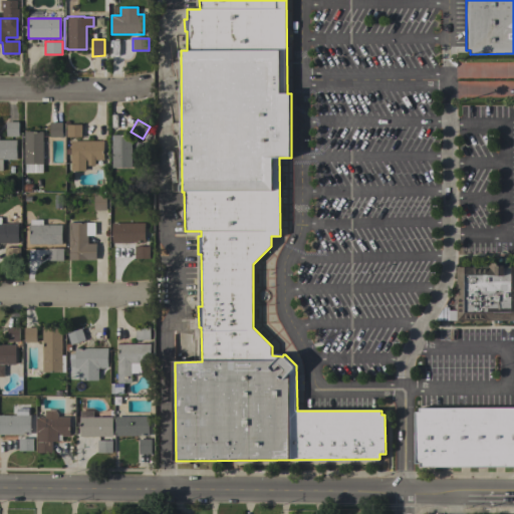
[(6,137),(6,121),(18,121),(19,137),(6,137)]
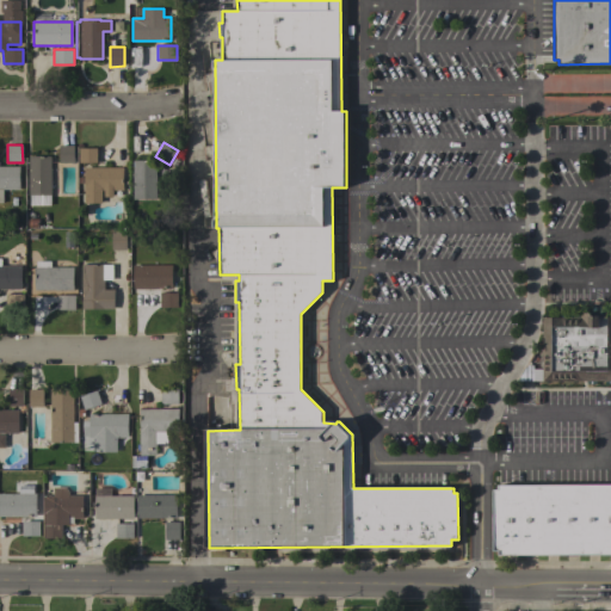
[(60,146),(74,146),(74,162),(60,162),(60,146)]
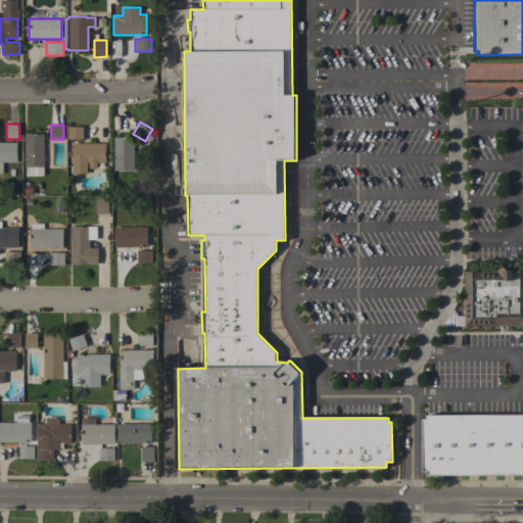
[(68,139),(68,127),(83,127),(83,139),(68,139)]
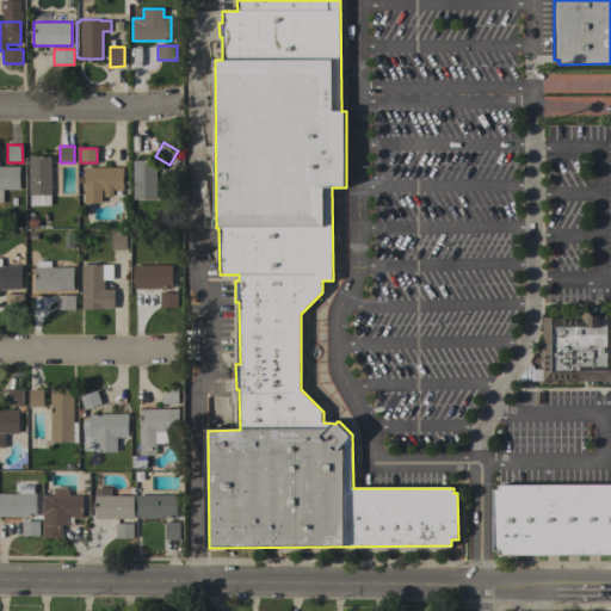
[(29,156),(50,156),(51,205),(30,205),(30,196),(29,196),(29,156)]
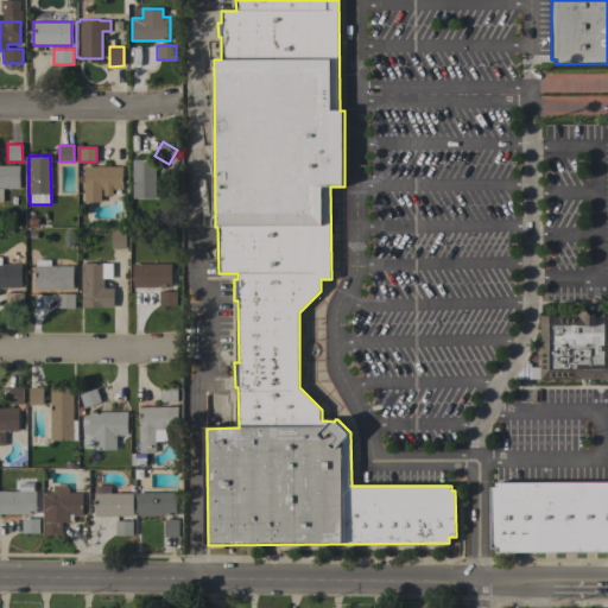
[(133,159),(156,159),(156,198),(133,198),(133,159)]
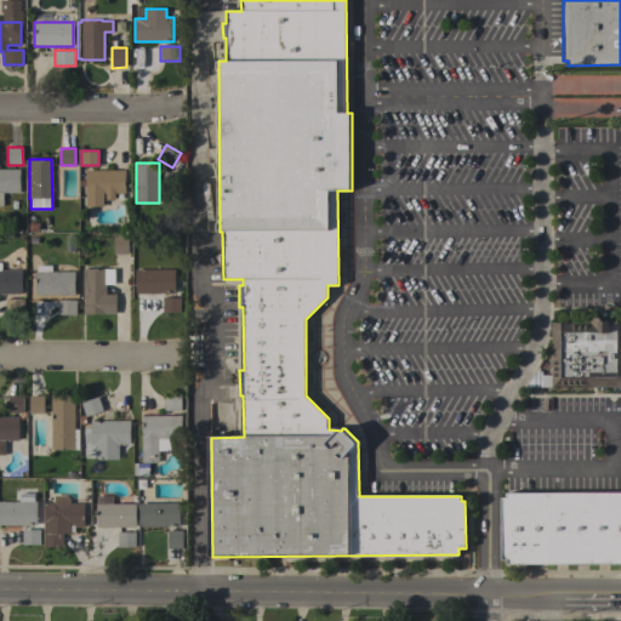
[(3,193),(3,206),(0,206),(0,169),(20,169),(20,193),(3,193)]
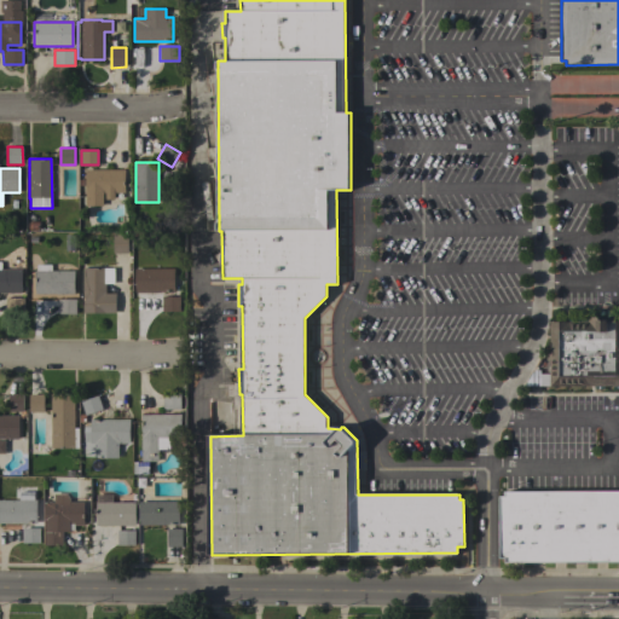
[(125,169),(125,192),(114,192),(114,200),(105,200),(105,192),(103,192),(103,206),(86,206),(86,169),(125,169)]
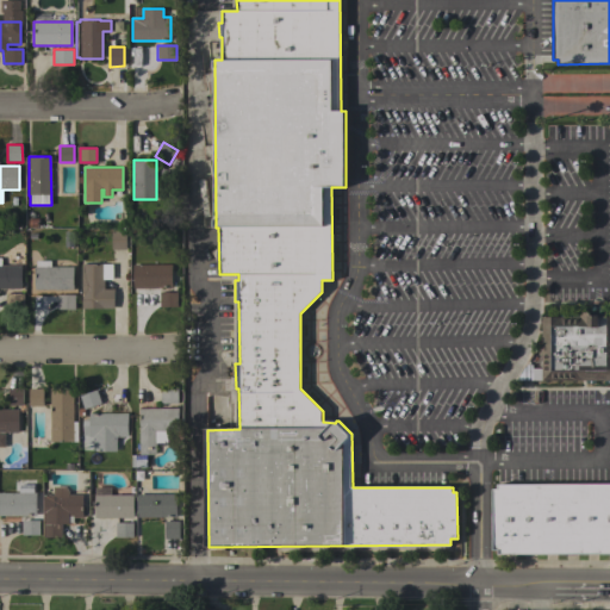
[(111,232),(125,232),(126,250),(112,250),(111,232)]
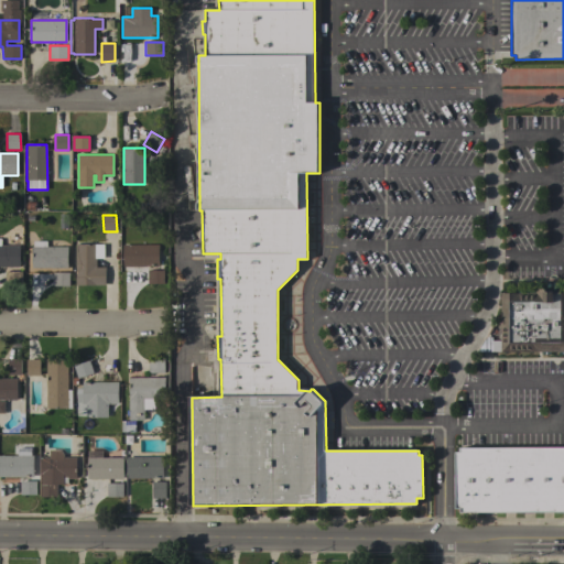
[(0,267),(0,239),(1,246),(19,246),(20,267),(0,267)]
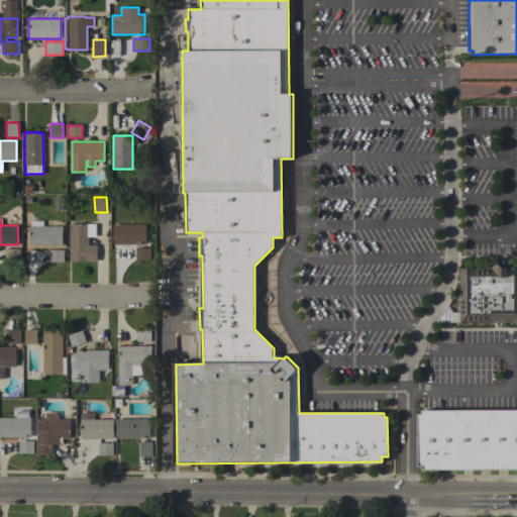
[(29,245),(29,226),(30,226),(30,221),(42,221),(42,226),(63,226),(63,245),(29,245)]
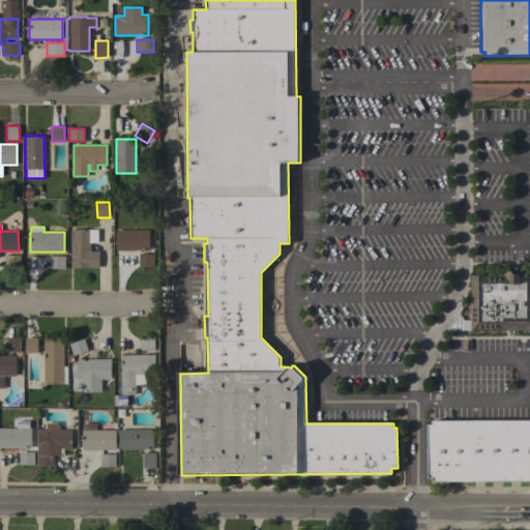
[(70,229),(90,229),(90,251),(99,251),(99,268),(71,268),(70,229)]
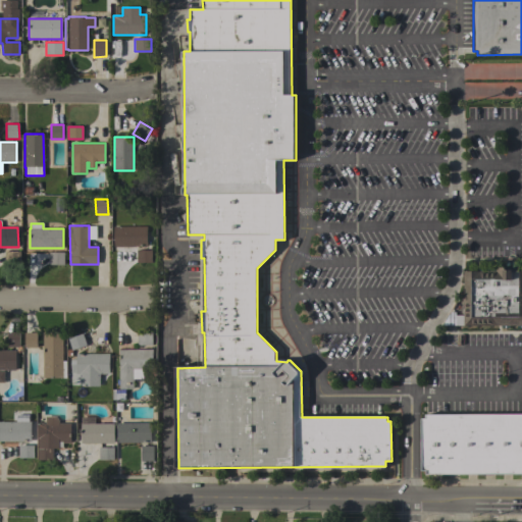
[(114,246),(114,226),(147,226),(147,246),(114,246)]
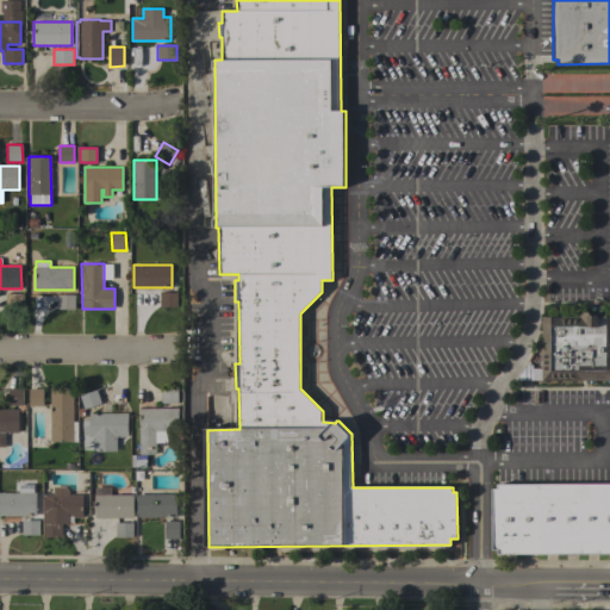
[(160,292),(178,292),(178,306),(160,306),(160,292)]
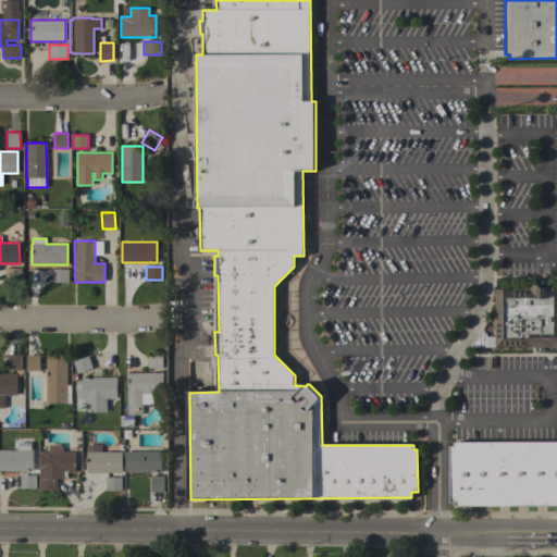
[(69,269),(69,283),(52,282),(53,269),(69,269)]
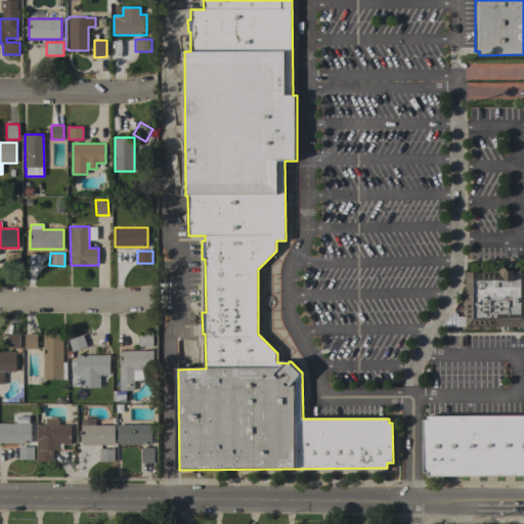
[(523,326),(457,326),(457,325),(453,325),(453,323),(452,323),(452,313),(457,313),(457,316),(466,316),(466,272),(482,272),(482,268),(515,268),(515,270),(523,270),(523,326)]
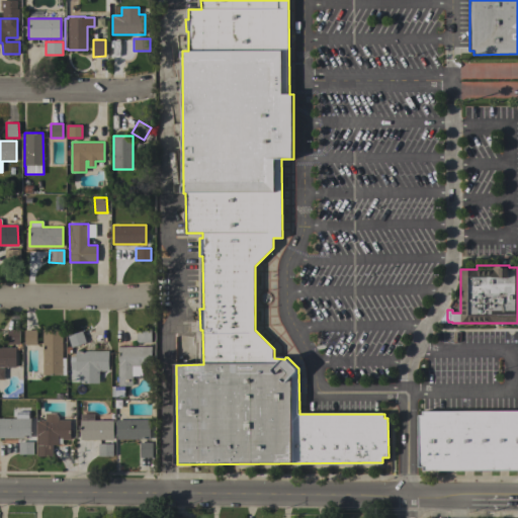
[(7,330),(19,330),(19,343),(21,343),(21,349),(17,349),(17,344),(7,344),(7,330)]
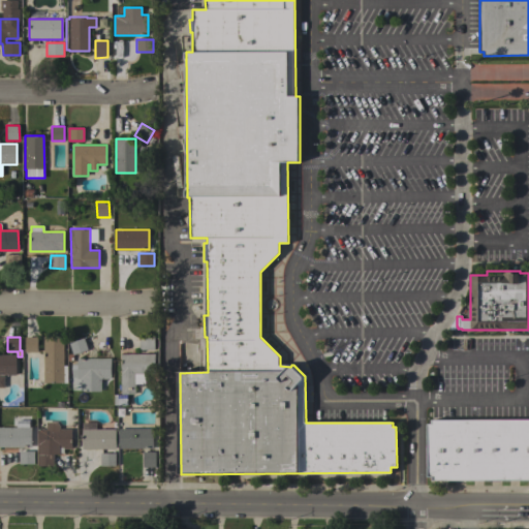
[(25,337),(37,337),(37,352),(25,352),(25,337)]
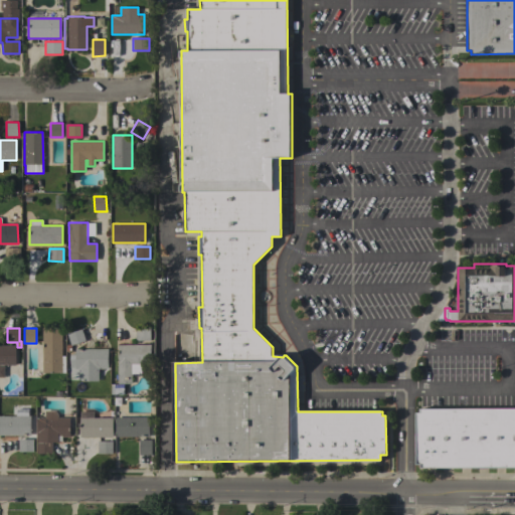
[(42,328),(61,328),(61,356),(65,356),(65,372),(42,373),(42,328)]
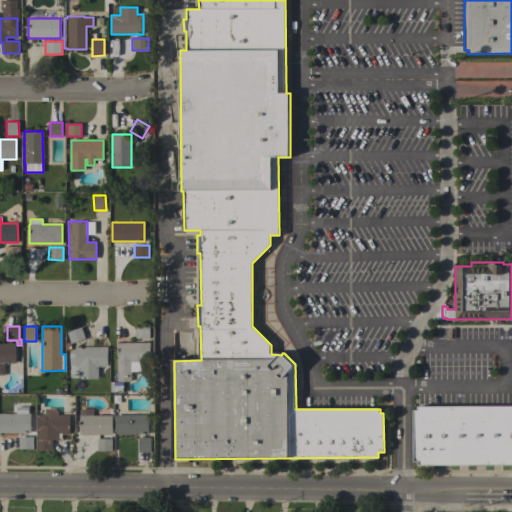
[(149,326),(149,339),(135,339),(135,326),(149,326)]
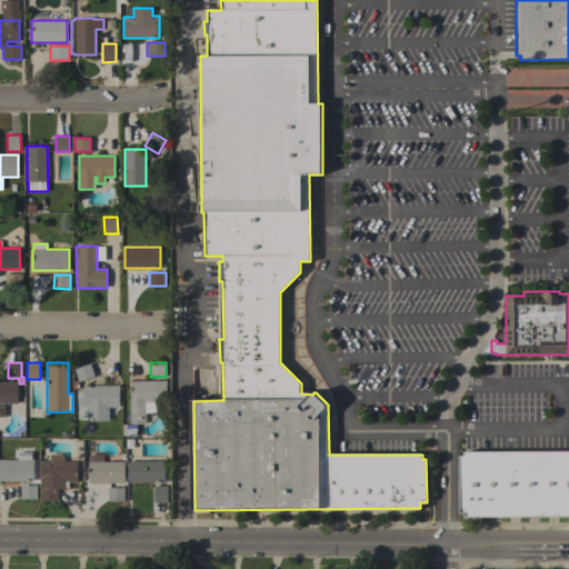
[(90,363),(95,377),(78,381),(75,369),(90,363)]
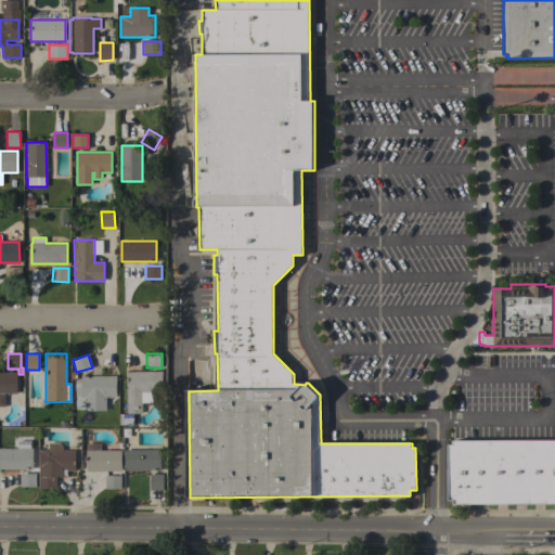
[(127,371),(157,372),(157,370),(164,370),(164,377),(162,377),(162,392),(142,392),(142,413),(127,413),(127,371)]
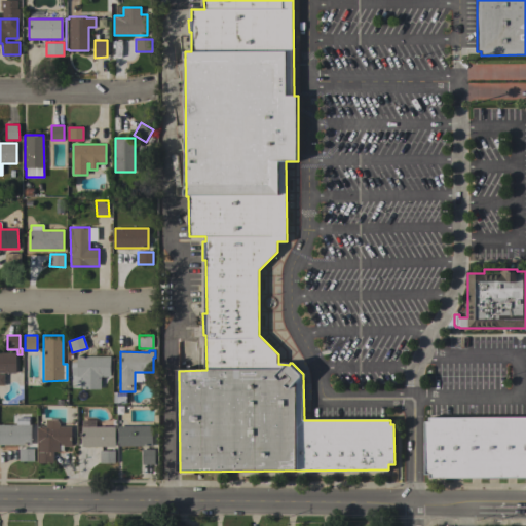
[(0,353),(15,353),(15,373),(4,373),(4,385),(0,385),(0,353)]
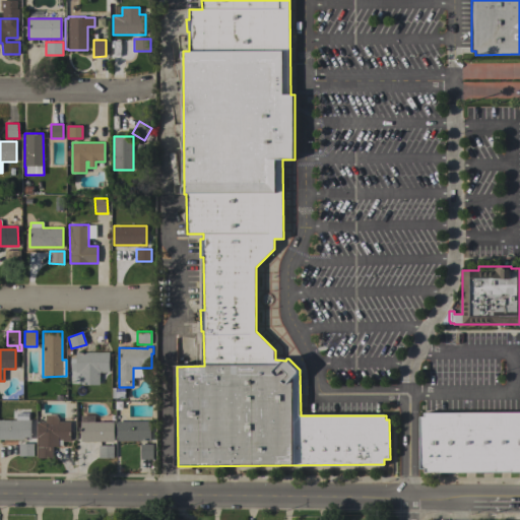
[(109,352),(109,372),(100,372),(100,385),(79,385),(79,372),(76,372),(76,352),(109,352)]
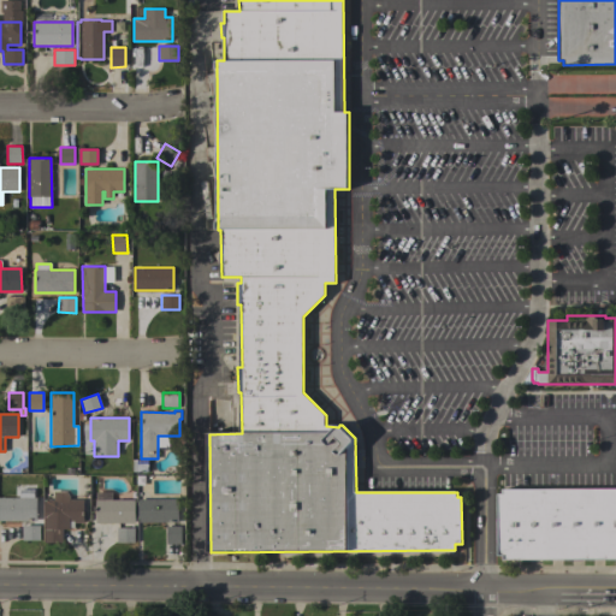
[(147,472),(132,473),(132,461),(147,460),(147,472)]
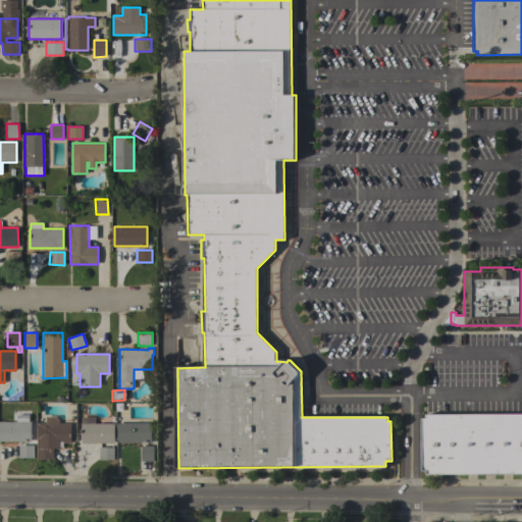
[(521,414),(521,474),(427,474),(427,470),(422,470),(422,418),(426,418),(426,415),(521,414)]
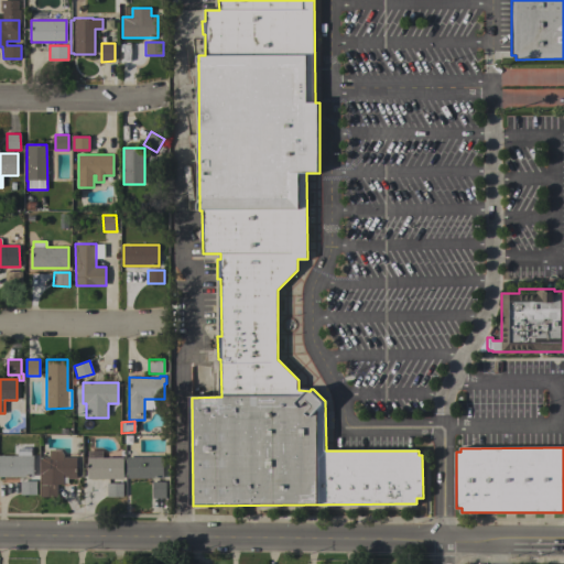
[(41,497),(41,484),(42,484),(42,476),(41,476),(41,457),(50,457),(50,451),(61,451),(64,456),(64,457),(76,457),(76,478),(67,479),(67,483),(64,483),(64,485),(57,485),(57,497),(41,497)]
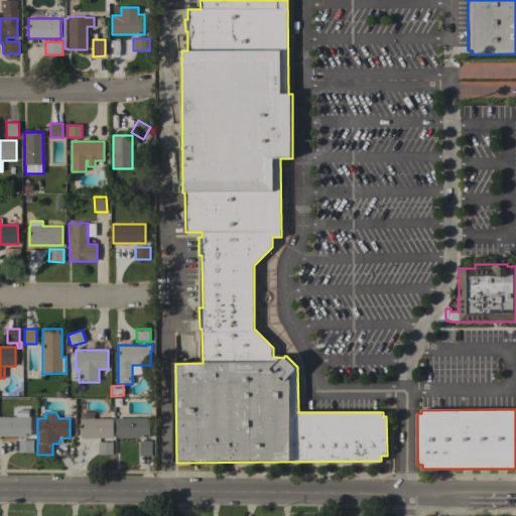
[(0,436),(0,417),(30,417),(30,436),(0,436)]
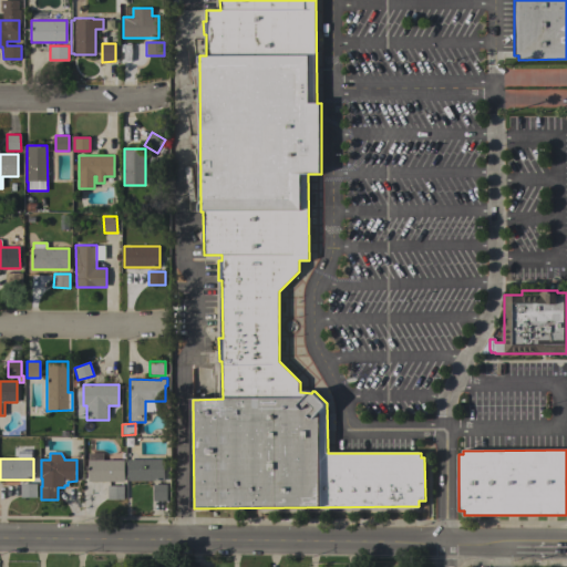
[(89,482),(88,461),(124,460),(124,481),(89,482)]
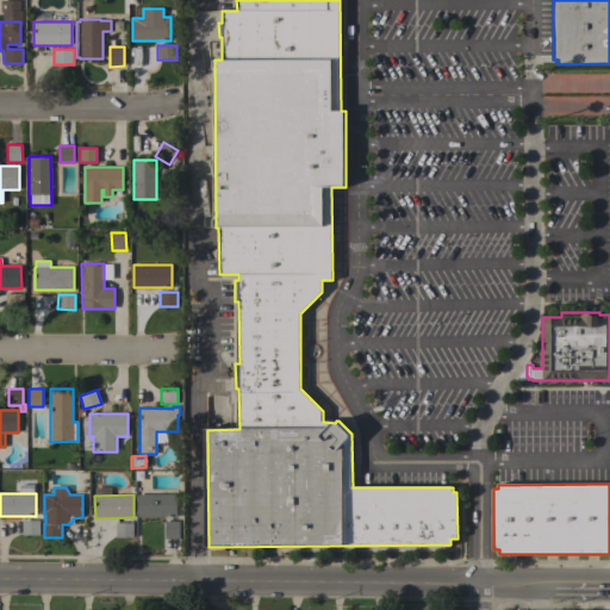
[(179,495),(179,517),(137,517),(137,495),(179,495)]
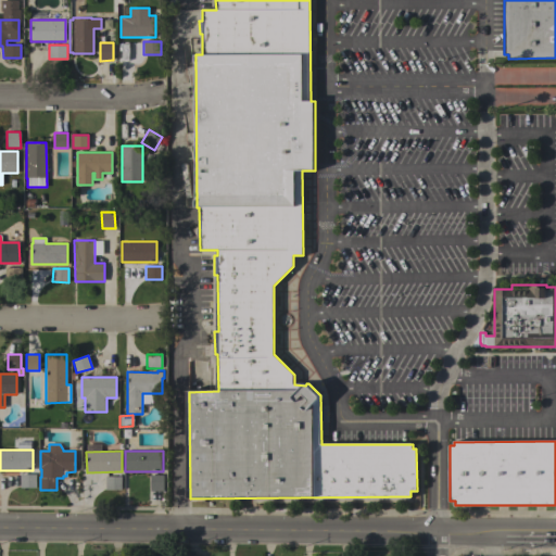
[(36,475),(36,488),(21,488),(21,475),(36,475)]
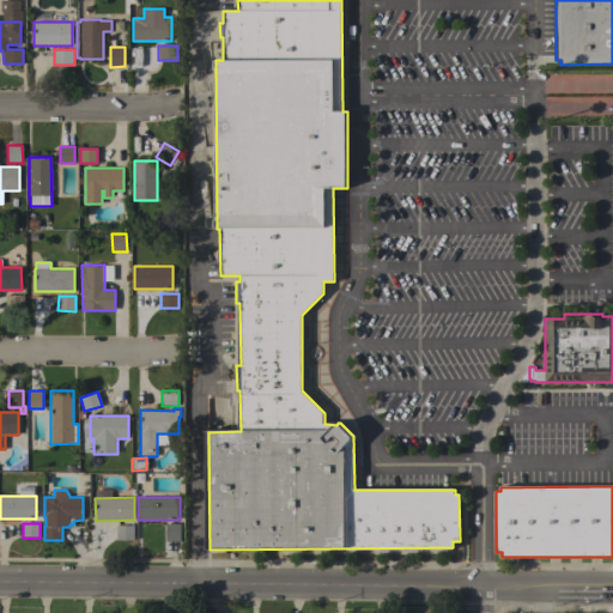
[(165,523),(183,523),(183,541),(165,541),(165,523)]
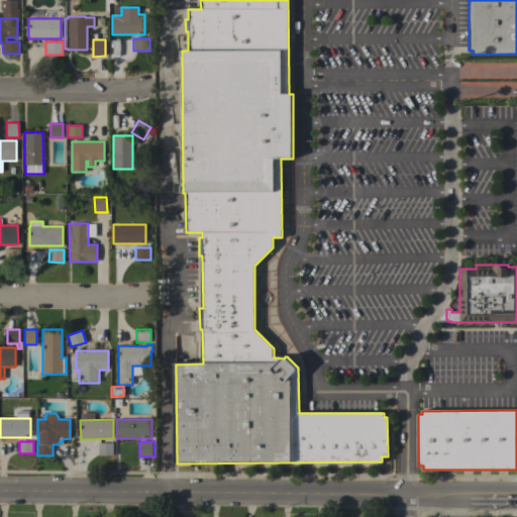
[(113,455),(98,455),(98,443),(113,443),(113,455)]
